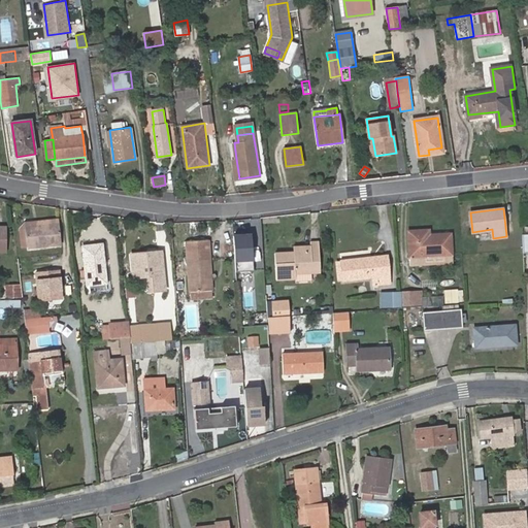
[(26,227),(59,223),(59,218),(22,223),(22,228),(26,227)]
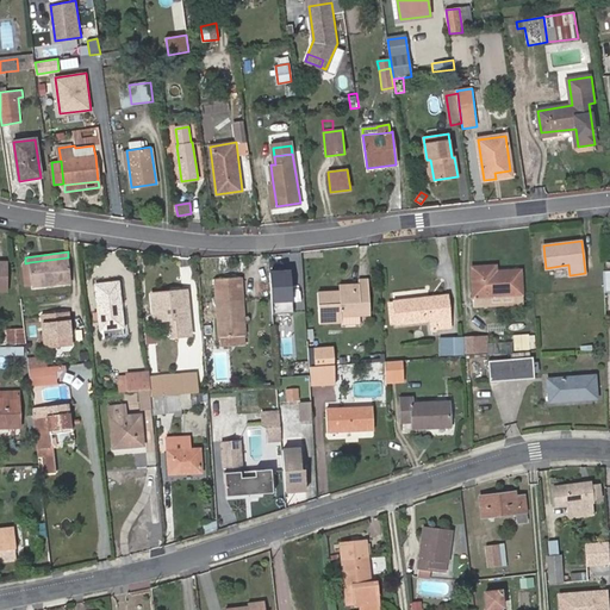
[(68,257),(30,262),(33,286),(72,281),(68,257)]
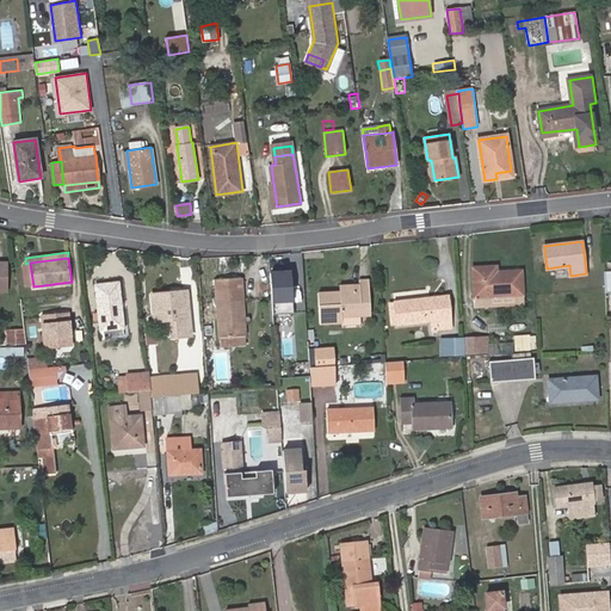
[(497,265),(473,266),(474,297),(475,307),(524,304),(522,270),(497,271),(497,265)]
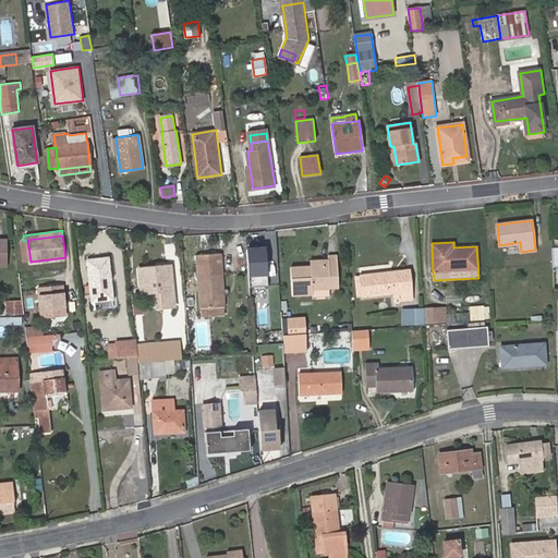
[(269,283),(266,244),(245,245),(249,286),(269,283)]
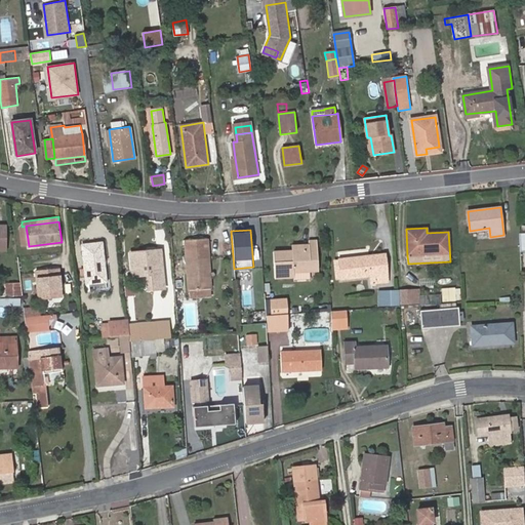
[(486,231),(476,233),(478,239),(488,237),(486,231)]
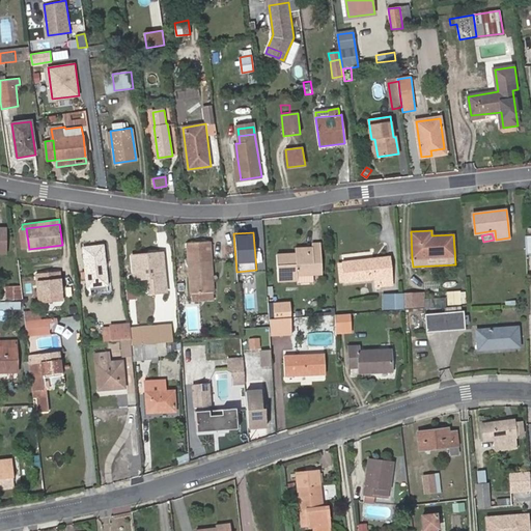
[(210,241),(187,243),(192,302),(215,299),(210,241)]
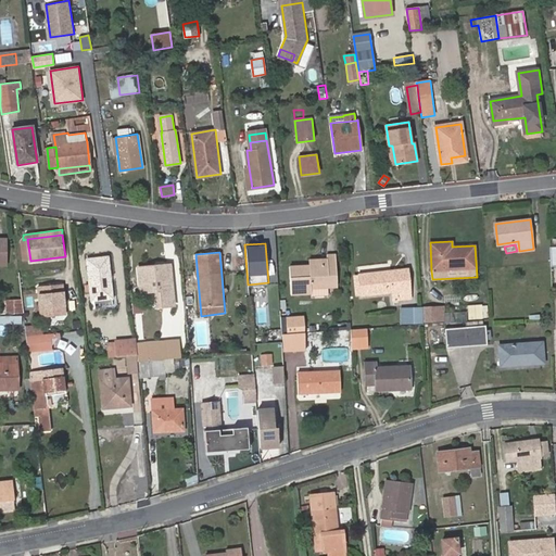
[(308,264),(289,266),(291,295),(312,293),(312,288),(338,287),(336,253),(327,254),(327,257),(308,260),(308,264)]
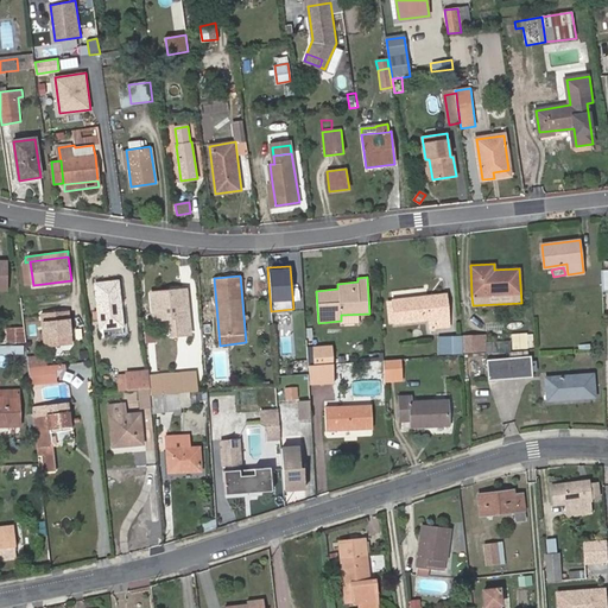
[(100,310),(101,318),(102,328),(122,325),(116,280),(96,284),(100,310)]
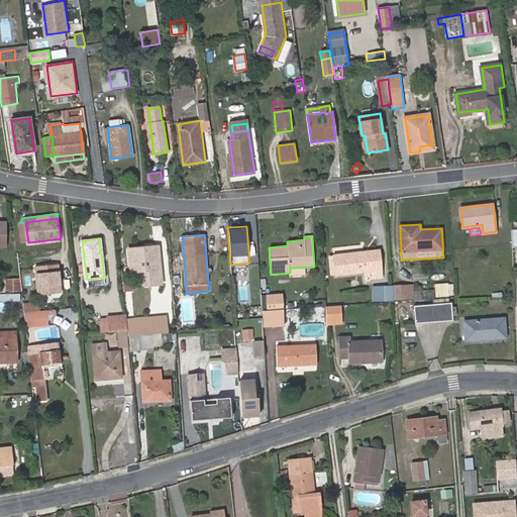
[(156,257),(154,246),(128,249),(130,272),(145,270),(146,285),(162,284),(159,256),(156,257)]
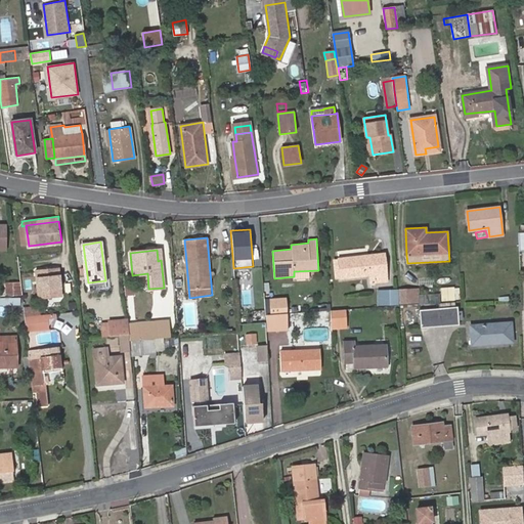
[(338,259),(341,278),(370,275),(370,282),(388,280),(385,254),(338,259)]
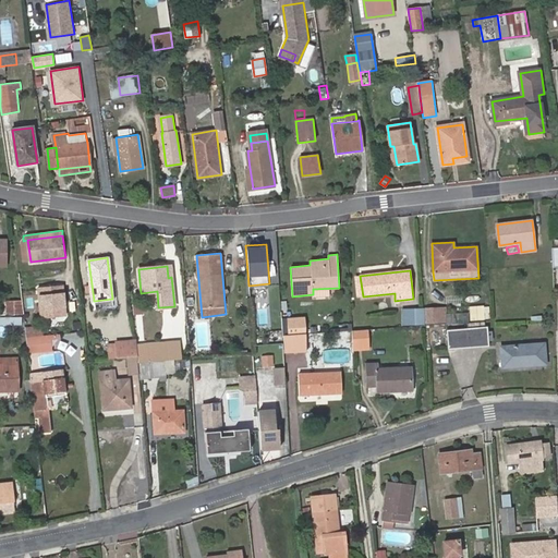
[(62,286),(38,289),(41,319),(67,316),(62,286)]
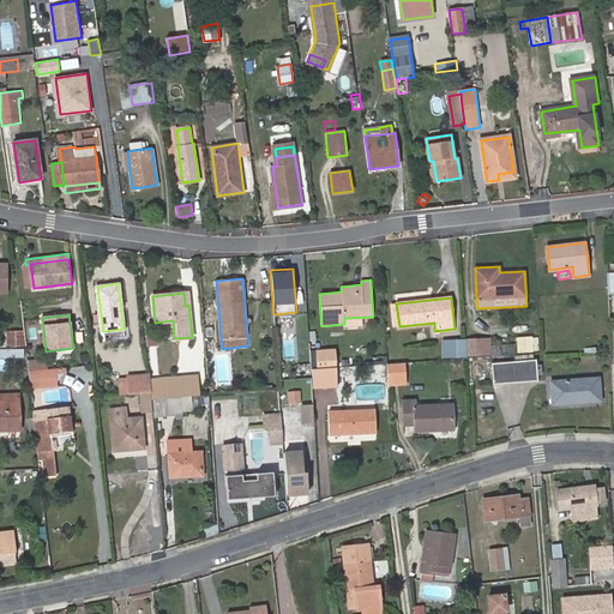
[(0,331),(0,332),(1,347),(26,345),(25,339),(24,330),(0,331)]
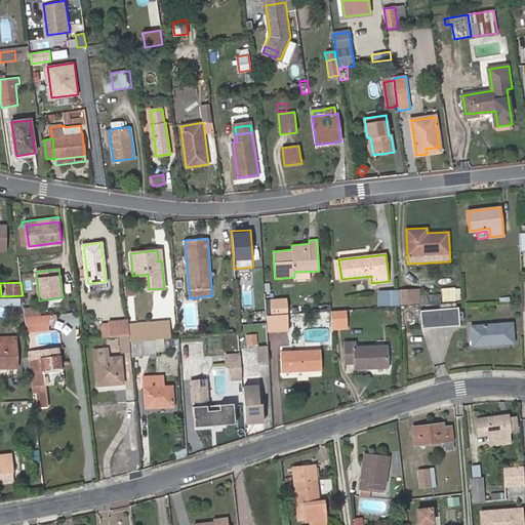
[(442,289),(443,303),(456,301),(455,287),(442,289)]
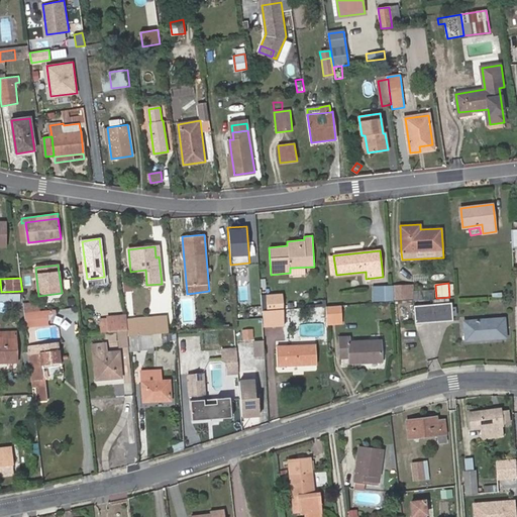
[(413,291),(412,284),(394,286),(395,301),(413,299),(413,291)]
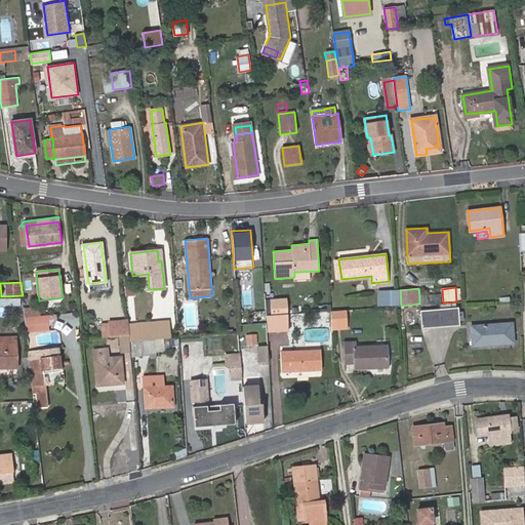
[(400,290),(377,291),(379,307),(401,306),(400,290)]
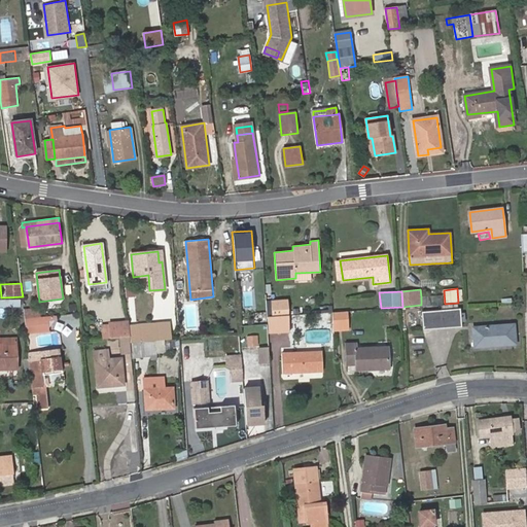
[(421,296),(421,305),(443,304),(442,295),(421,296)]
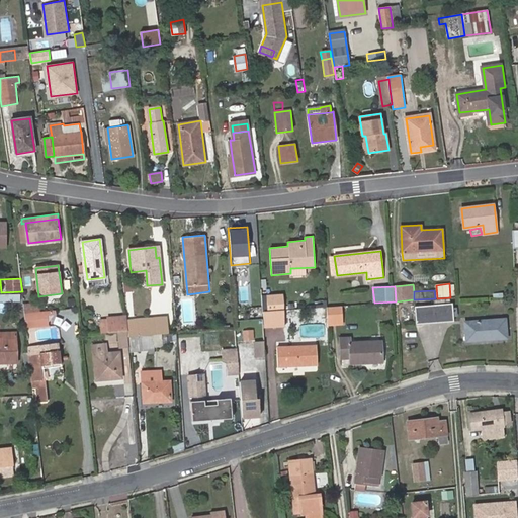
[(38,303),(23,304),(25,318),(26,328),(49,325),(48,311),(35,313),(35,307),(39,307),(38,303)]
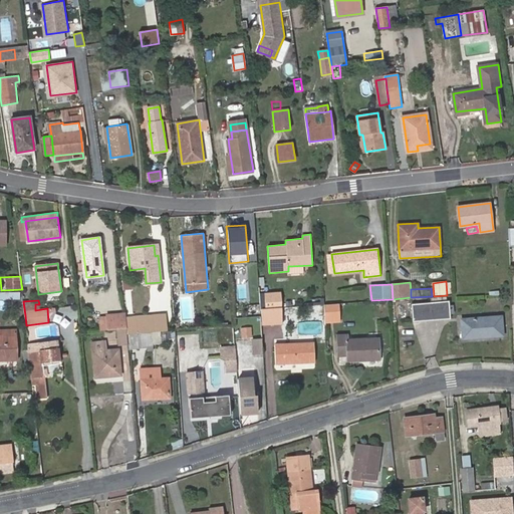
[(450,318),(449,301),(412,304),(413,321),(450,318)]
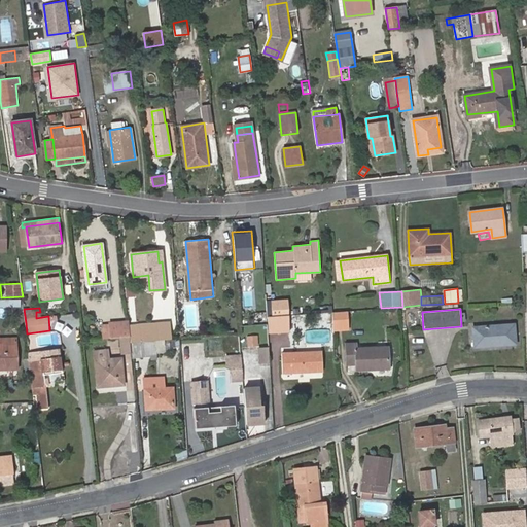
[(348,311),(332,312),(332,325),(348,324),(348,311)]
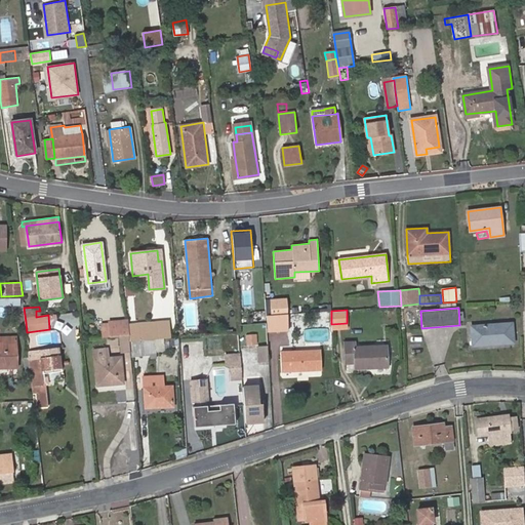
[(415,314),(405,315),(406,325),(415,324),(415,314)]
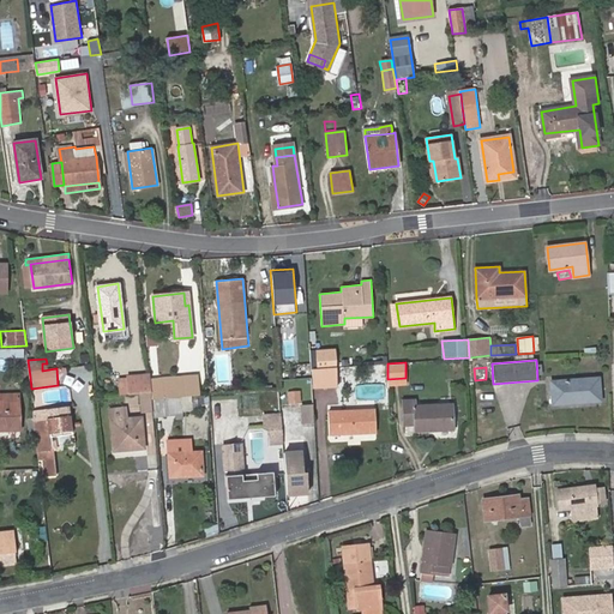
[(336,368),(313,369),(313,387),(337,386),(336,368)]
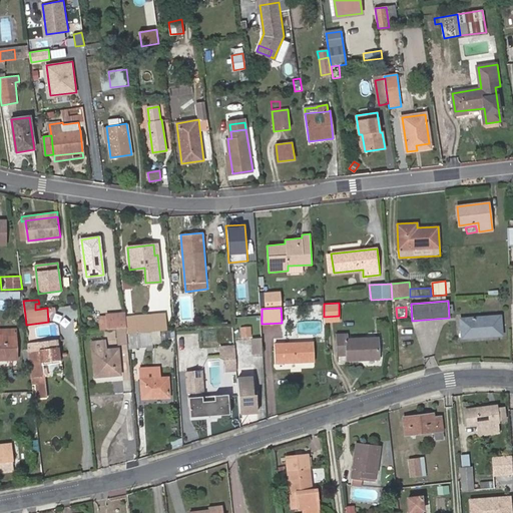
[(126,317),(125,312),(106,314),(106,316),(99,317),(100,330),(117,329),(126,328),(126,317)]
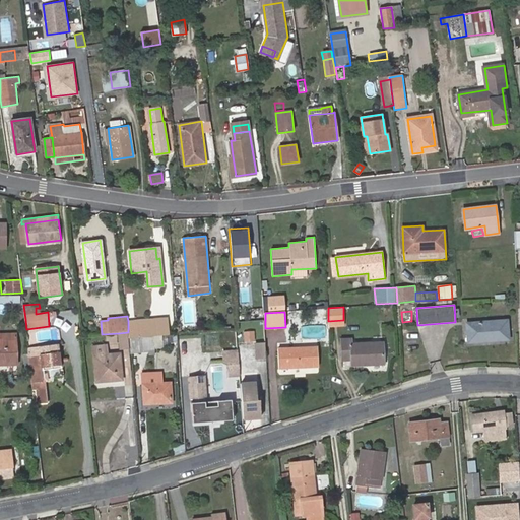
[(166,318),(128,321),(128,332),(129,337),(155,335),(163,335),(168,334),(166,318)]
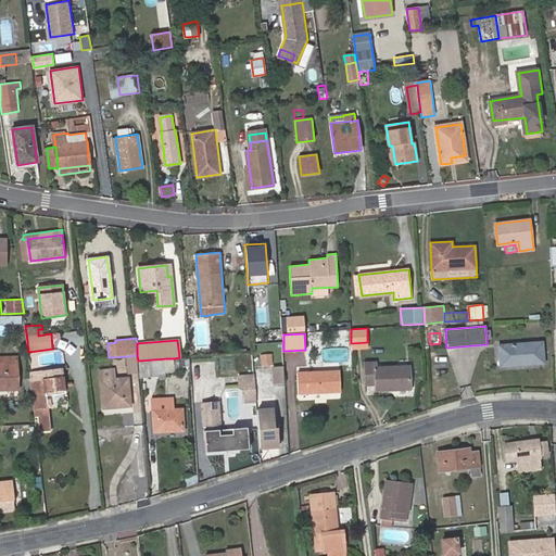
[(500,345),(501,365),(544,362),(542,342),(500,345)]
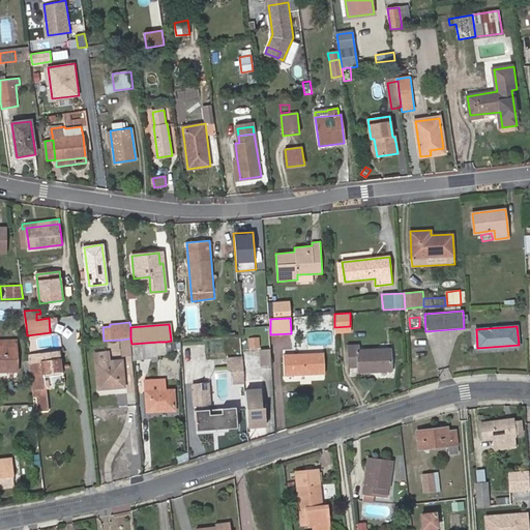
[(267,336),(257,337),(259,370),(270,369),(267,336)]
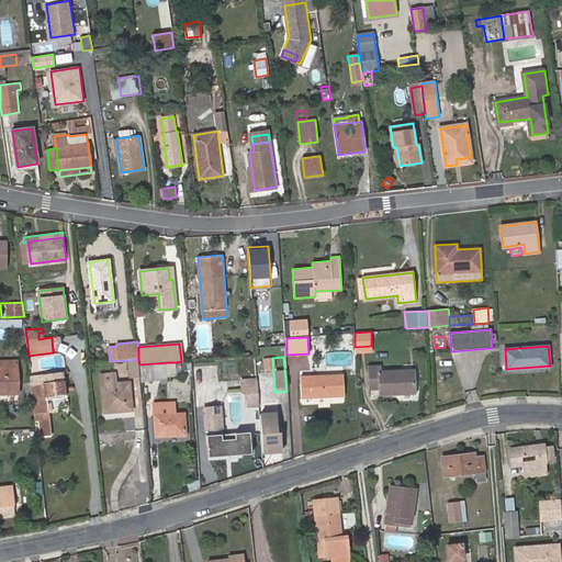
[(138,359),(128,360),(130,378),(141,377),(139,364),(138,359)]
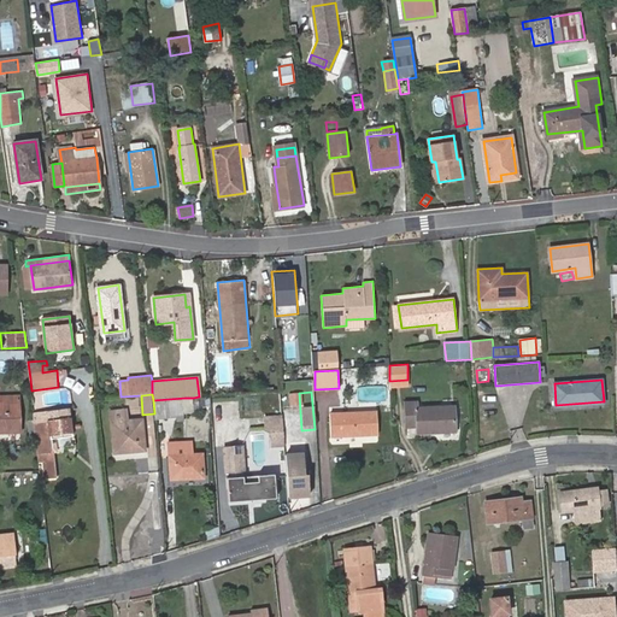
[(0,395),(0,405),(21,405),(21,395),(0,395)]
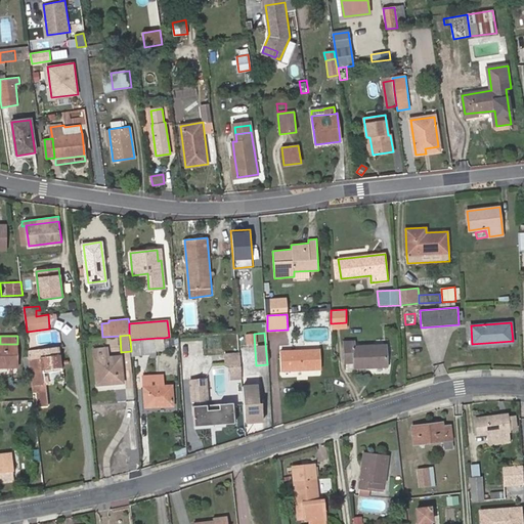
[(131,351),(131,355),(157,353),(157,350),(166,349),(164,338),(157,338),(130,340),(131,351)]
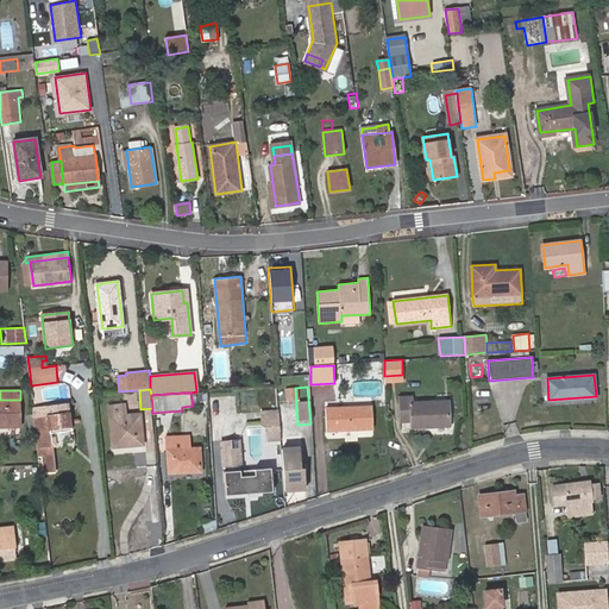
[(450,425),(450,401),(410,402),(410,396),(400,397),(401,420),(412,420),(412,427),(450,425)]
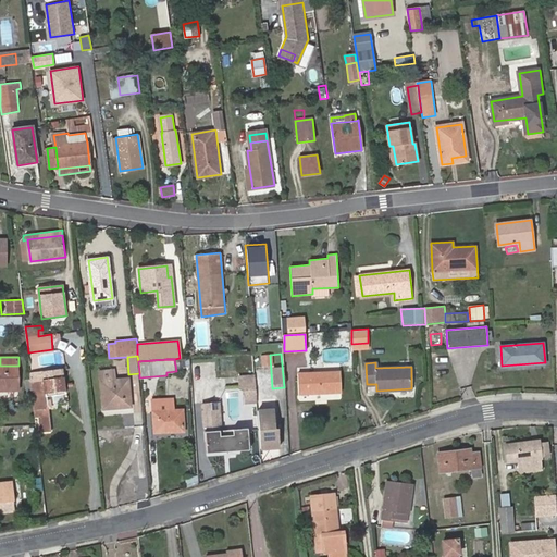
[(0,391),(19,391),(19,366),(0,366),(0,391)]
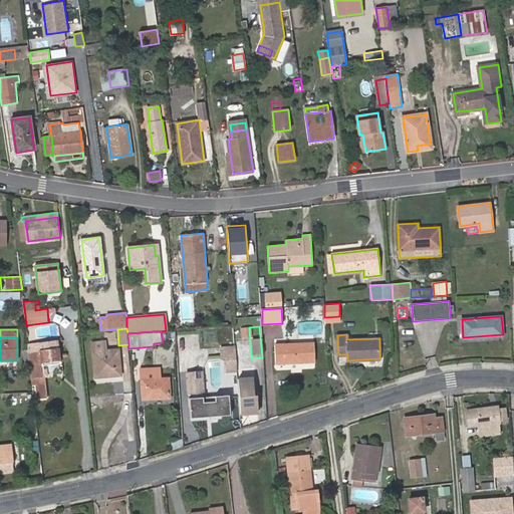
[(92,341),(95,376),(121,374),(118,348),(106,349),(105,340),(92,341)]
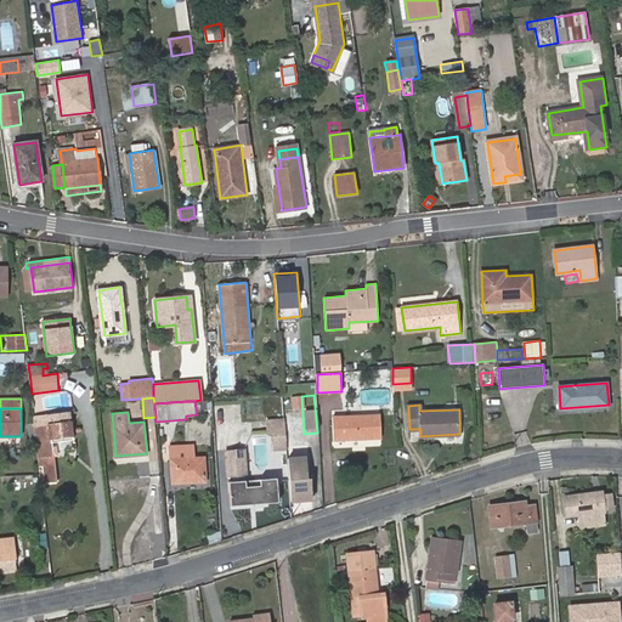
[(380,437),(379,416),(333,417),(334,439),(380,437)]
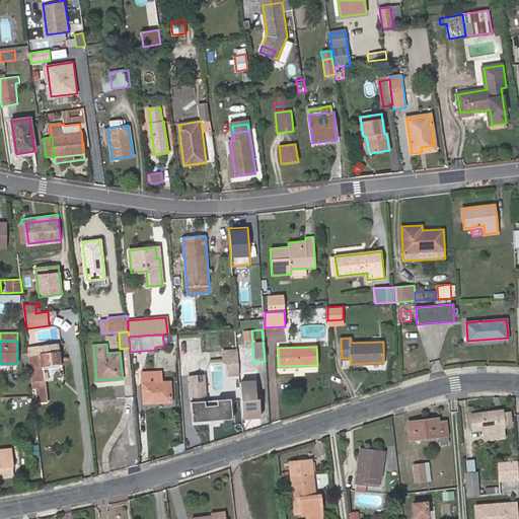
[(239,362),(238,348),(225,348),(226,360),(230,360),(230,374),(239,373),(239,362)]
